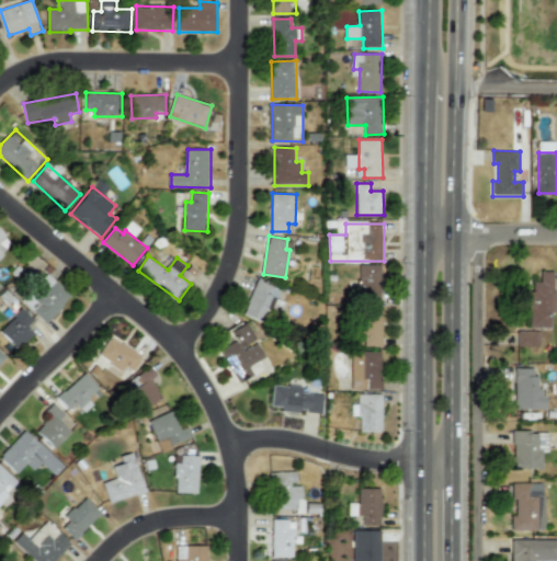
[(384,265),(361,264),(360,301),(382,302),(384,265)]
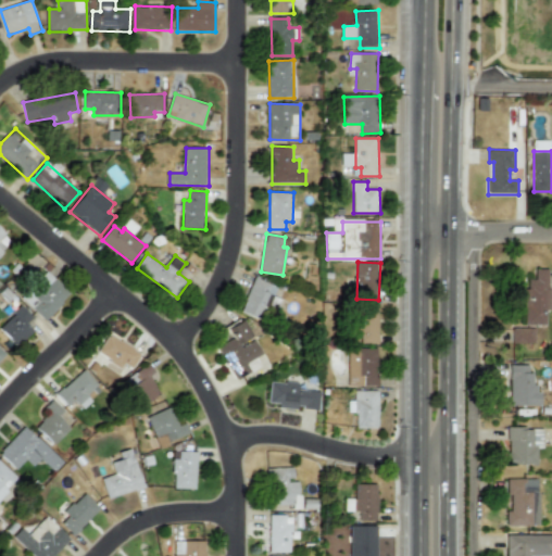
[(526,325),(548,325),(548,311),(551,311),(551,268),(537,268),(537,279),(526,279),(526,325)]
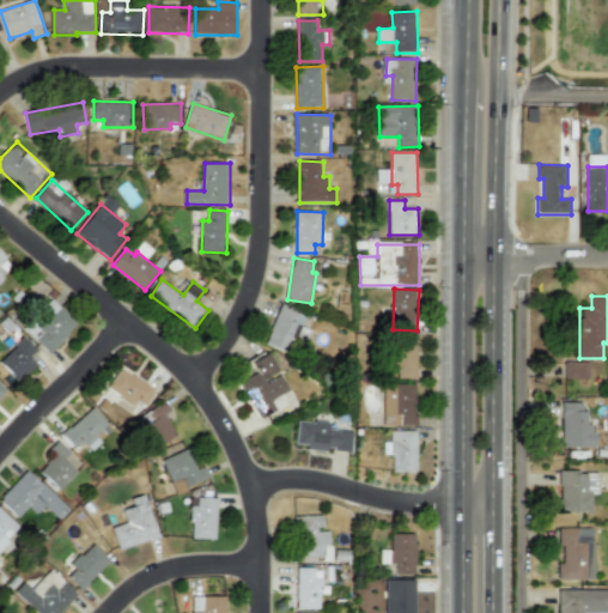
[(50,353),(80,326),(55,299),(25,327),(50,353)]
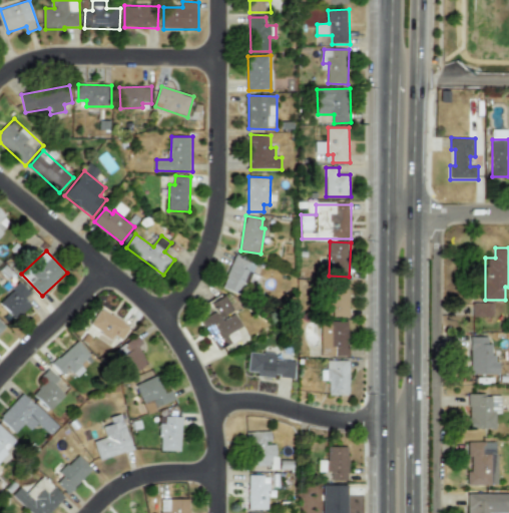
[(223,288),(243,296),(257,264),(236,255),(223,288)]
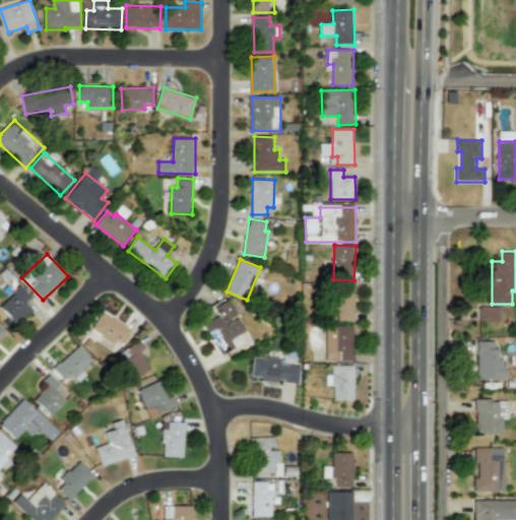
[(338,321),(356,321),(356,285),(333,286),(333,312),(338,312),(338,321)]
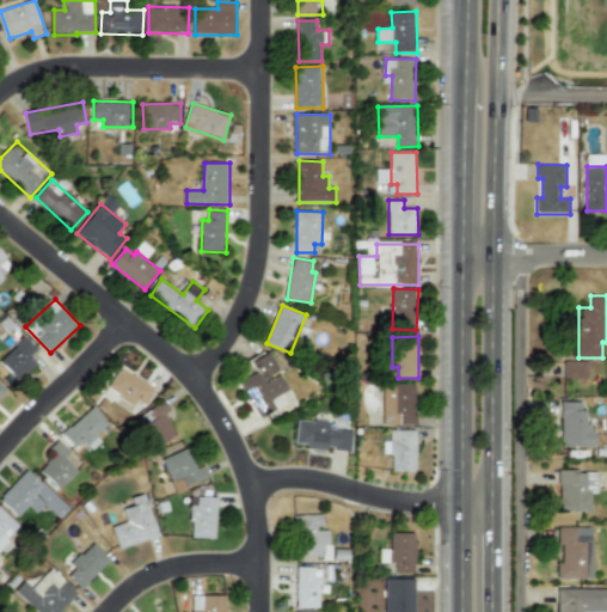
[(38,365),(31,356),(38,349),(26,337),(0,360),(20,381),(38,365)]
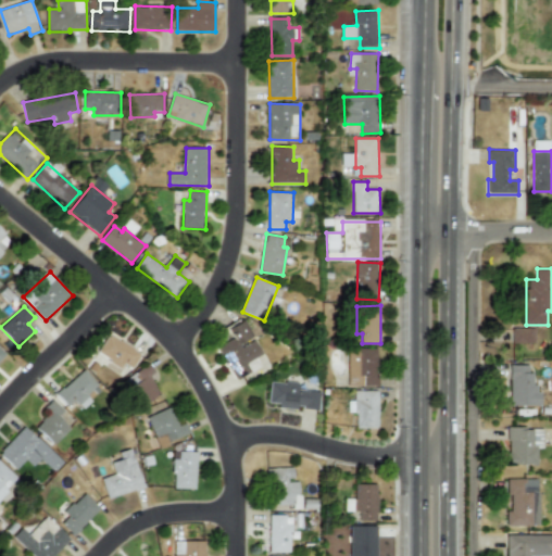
[(238,380),(252,371),(247,363),(261,354),(240,321),(228,329),(234,338),(217,348),(238,380)]
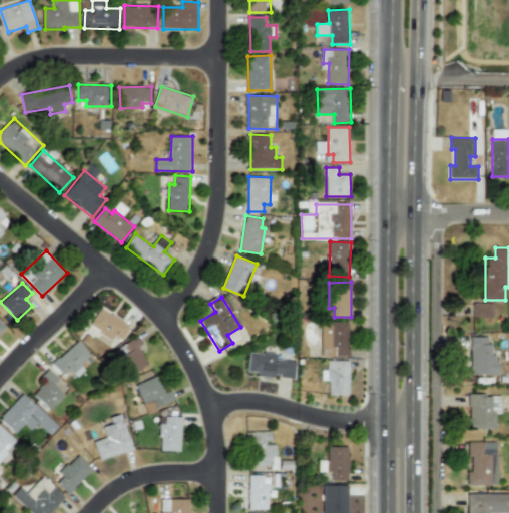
[(474,317),(496,316),(495,303),(474,303),(474,317)]
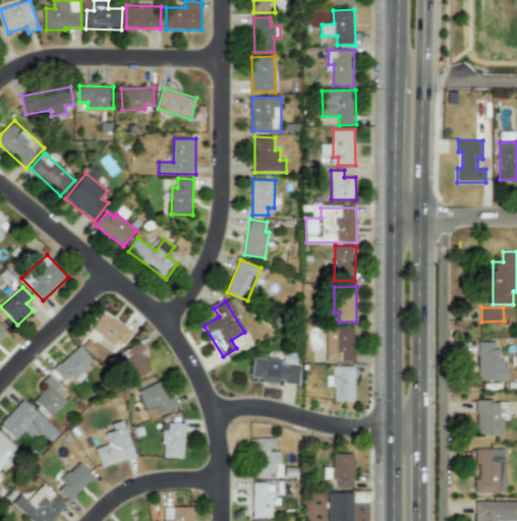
[(133,332),(103,312),(92,332),(115,345),(118,341),(125,346),(133,332)]
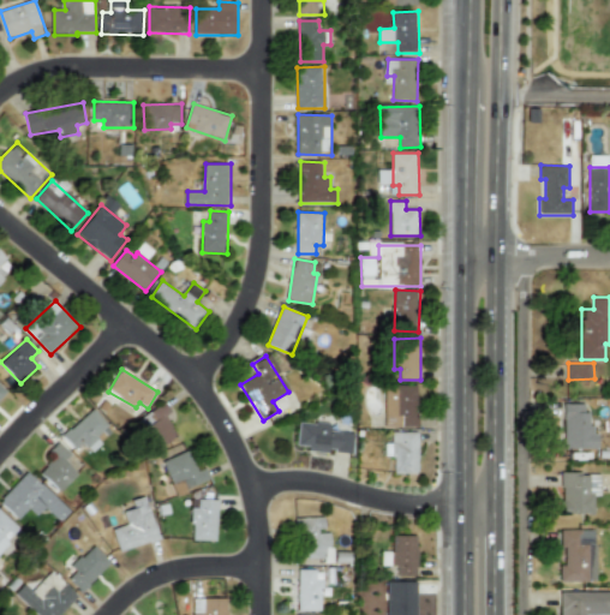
[(387,427),(418,428),(418,386),(387,386),(387,427)]
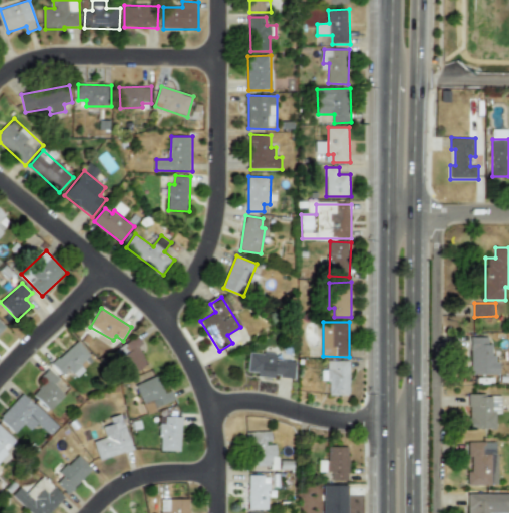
[(472,337),(472,373),(496,374),(497,338),(472,337)]
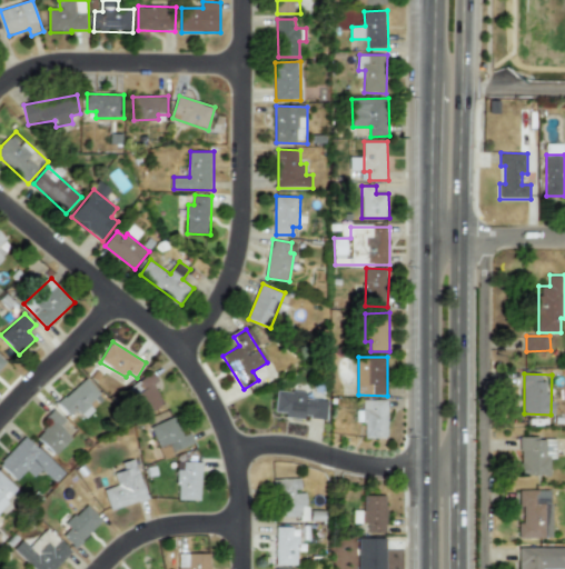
[(168,403),(152,375),(127,389),(144,417),(168,403)]
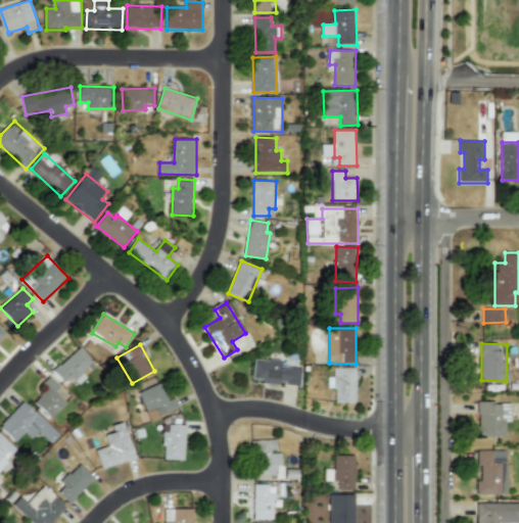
[(84,372),(94,362),(80,347),(54,371),(72,389),(87,374),(84,372)]
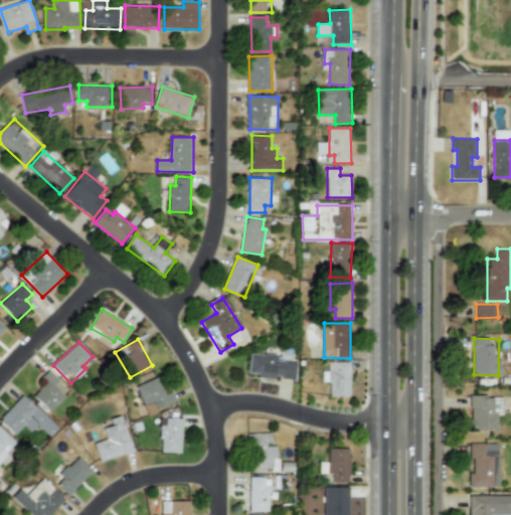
[(296,380),(298,362),(278,361),(278,355),(251,353),(249,373),(259,374),(259,377),(296,380)]
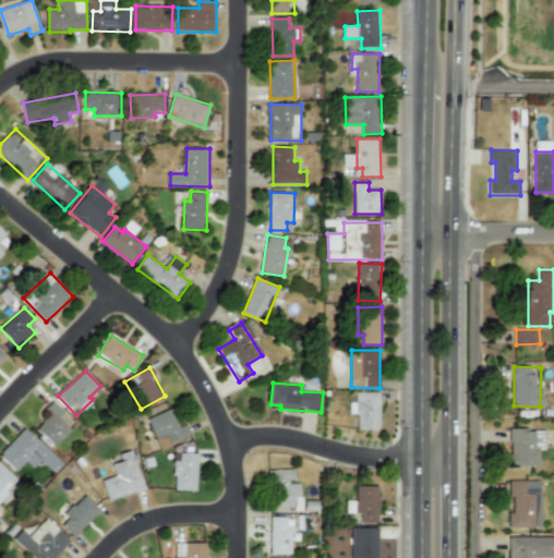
[(382,392),(358,392),(358,429),(381,431),(382,392)]
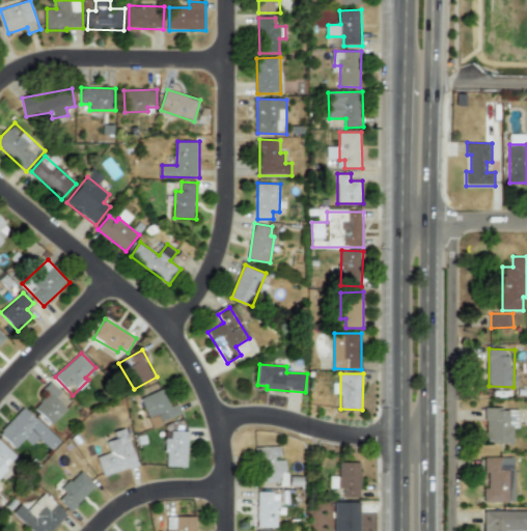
[(75,401),(52,381),(44,390),(49,394),(35,408),(53,424),(75,401)]
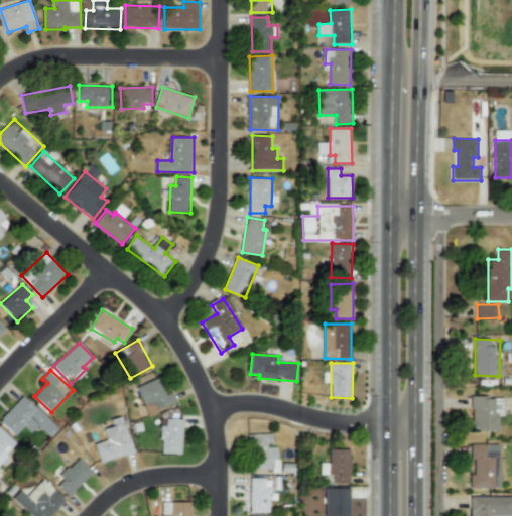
[(178,402),(173,392),(167,395),(160,377),(137,387),(150,415),(178,402)]
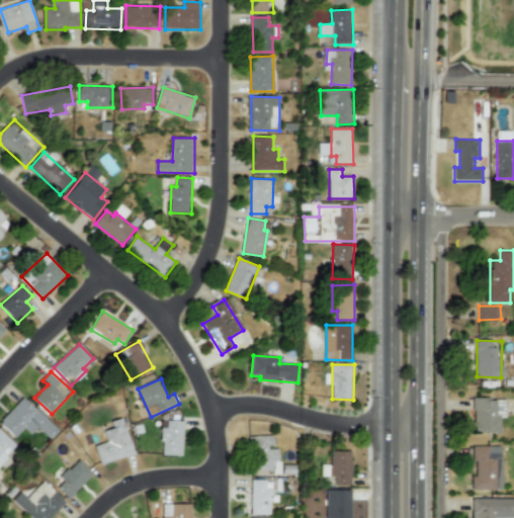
[(16,438),(25,428),(32,435),(38,427),(52,439),(60,430),(24,397),(0,423),(16,438)]
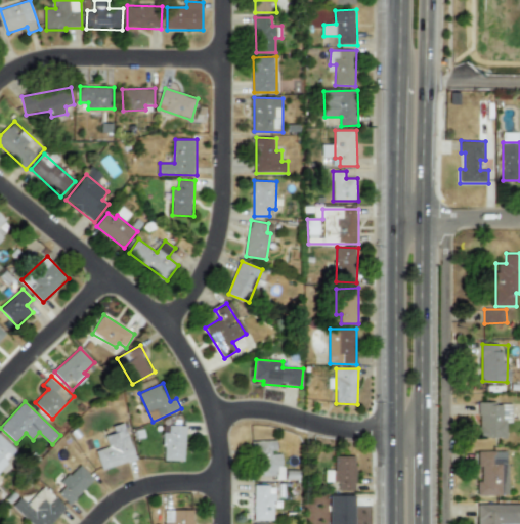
[(479,437),(507,438),(508,419),(504,418),(504,403),(480,402),(479,437)]
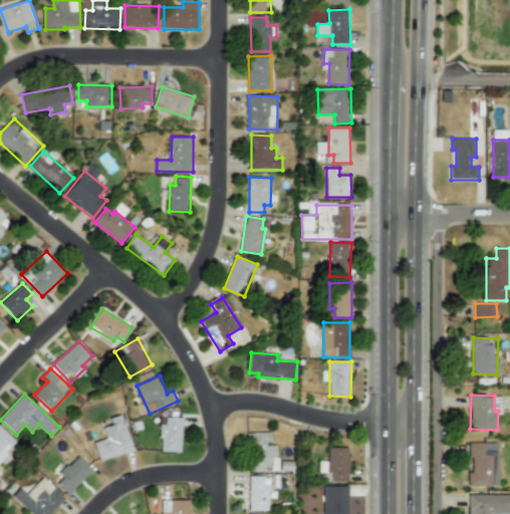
[(101,461),(135,451),(123,415),(111,418),(113,425),(104,428),(107,438),(95,442),(101,461)]
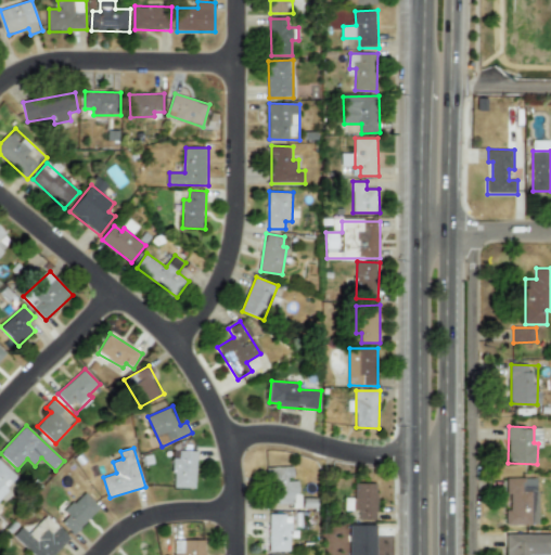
[(176,459),(175,488),(199,488),(199,451),(181,451),(181,459),(176,459)]
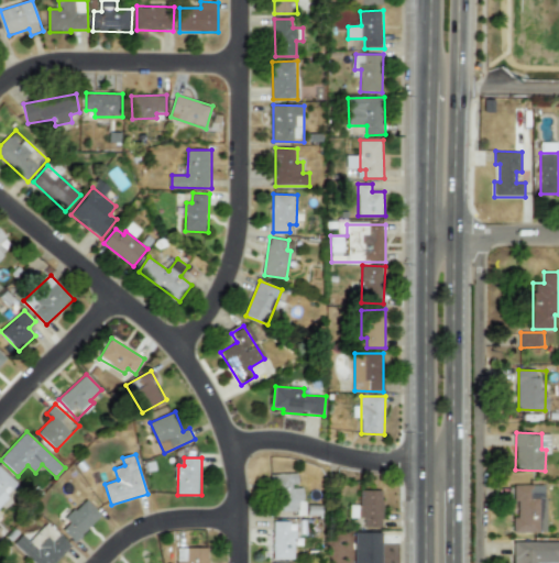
[(0,507),(20,485),(0,466),(0,507)]
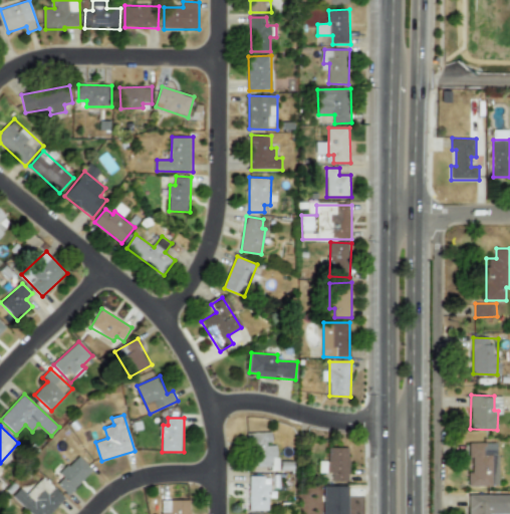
[(250,467),(273,466),(273,471),(280,471),(279,444),(272,445),(272,432),(249,433),(250,467)]
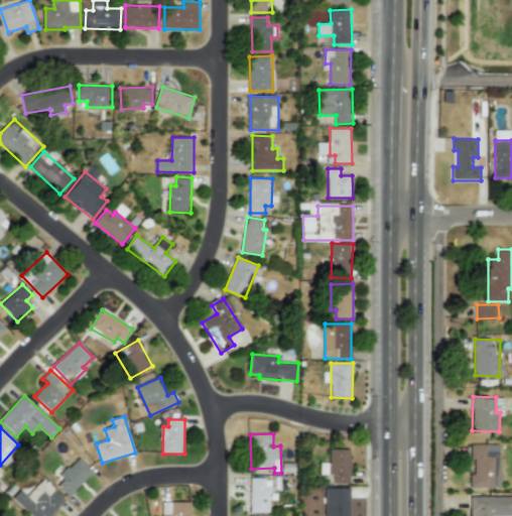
[(322,463),(323,475),(336,475),(336,484),(352,484),(352,448),(331,449),(332,463),(322,463)]
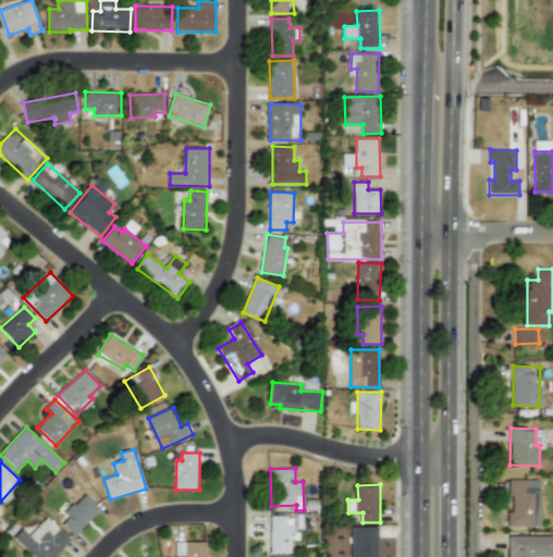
[(101,509),(86,494),(60,521),(75,536),(101,509)]
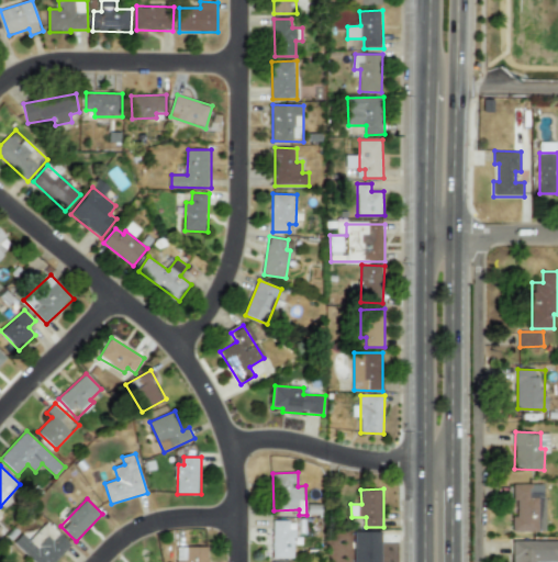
[(274,558),(297,559),(297,521),(275,520),(274,558)]
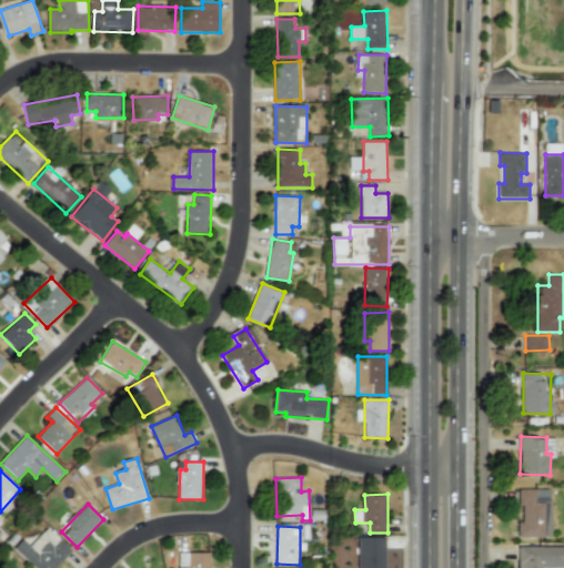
[(31,546),(23,539),(14,548),(36,567),(56,567),(72,550),(49,528),(31,546)]
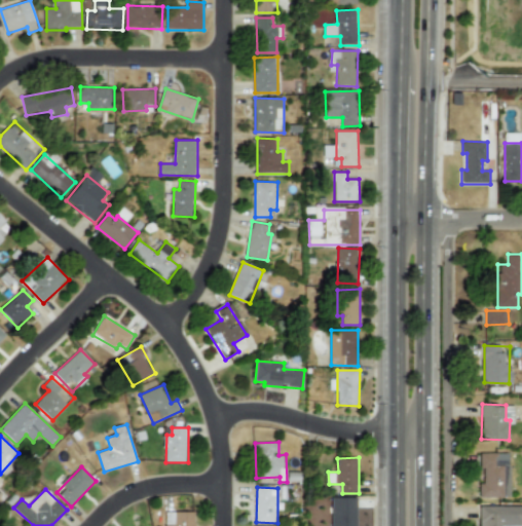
[(358,525),(358,498),(333,498),(333,525),(358,525)]
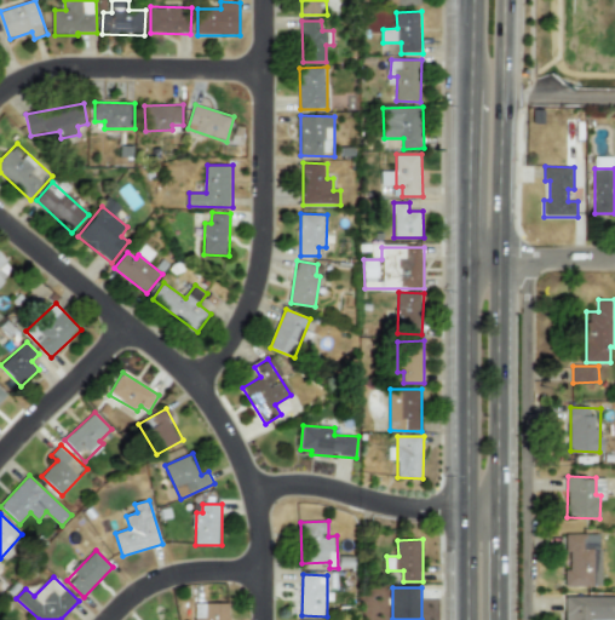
[(614,596),(567,596),(565,619),(591,619),(591,618),(614,618),(614,596)]
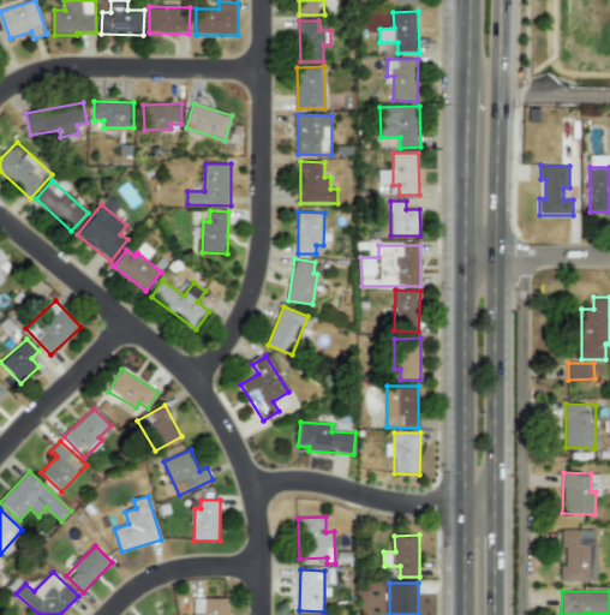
[(202,614),(228,614),(229,598),(205,598),(205,614),(202,614)]
